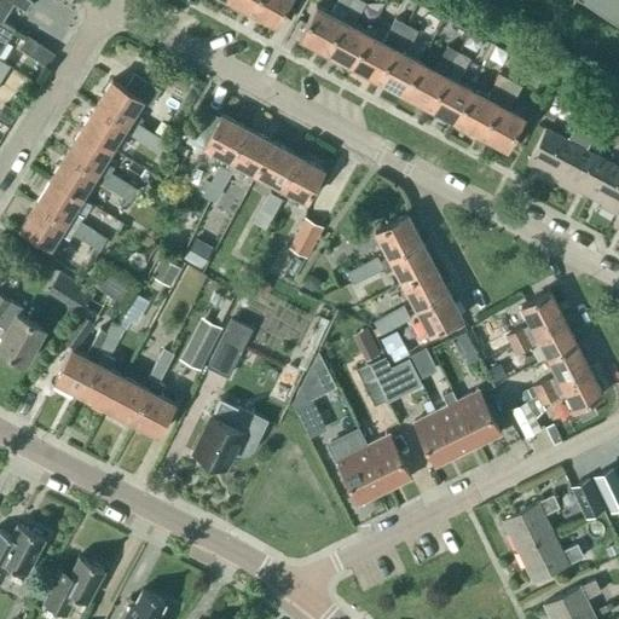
[(0,0),(0,19),(1,22),(1,21),(12,4),(24,11),(32,0),(30,0),(0,0)]
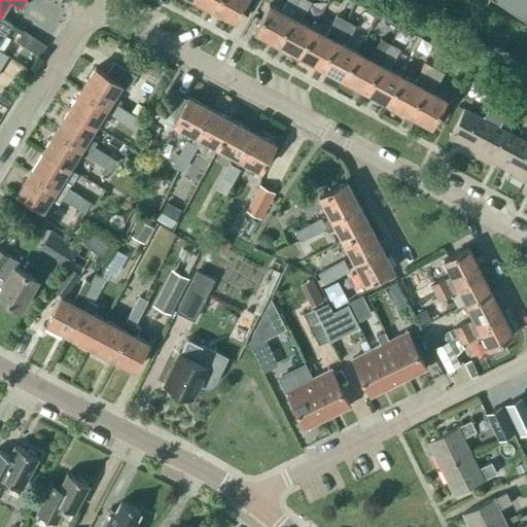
[(196,0),(213,9),(218,0),(196,0)]
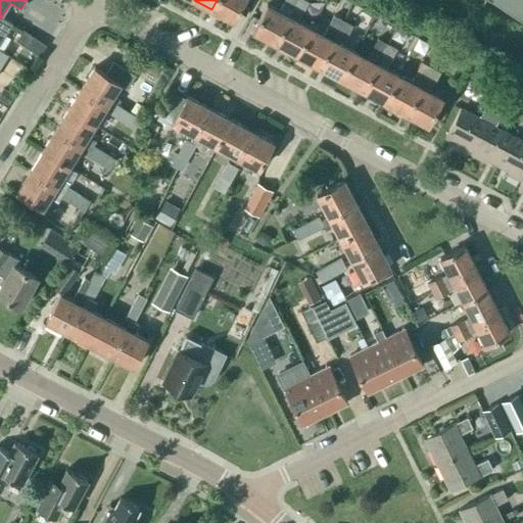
[(234,21),(245,0),(217,0),(211,9),(234,21)]
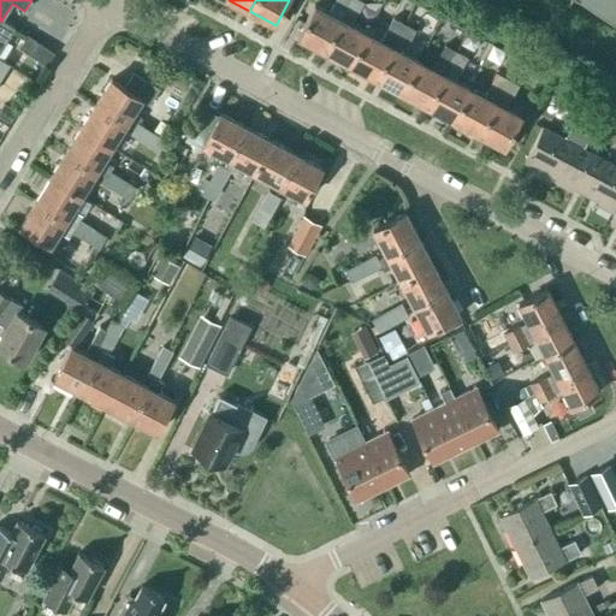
[(350,0),(336,0),(330,12),(314,5),(297,37),(324,51),(350,0)]
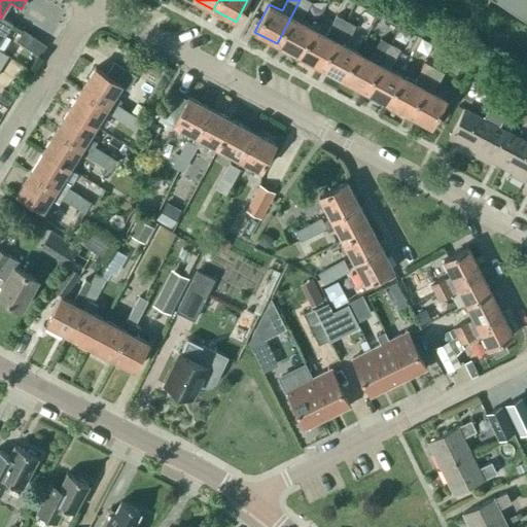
[(299,56),(313,28),(301,21),(311,2),(307,0),(300,0),(277,43),(299,56)]
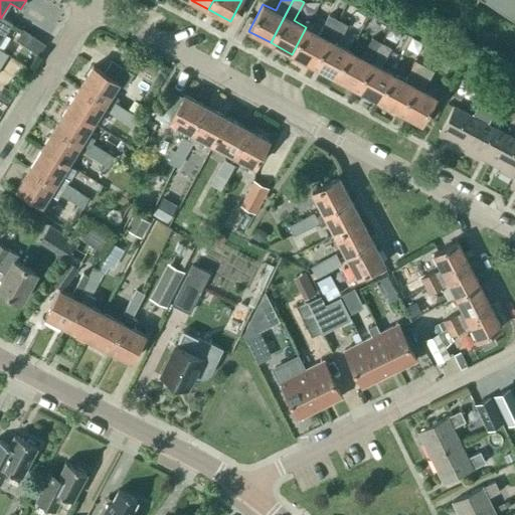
[(514,0),(489,0),(514,13),(514,0)]
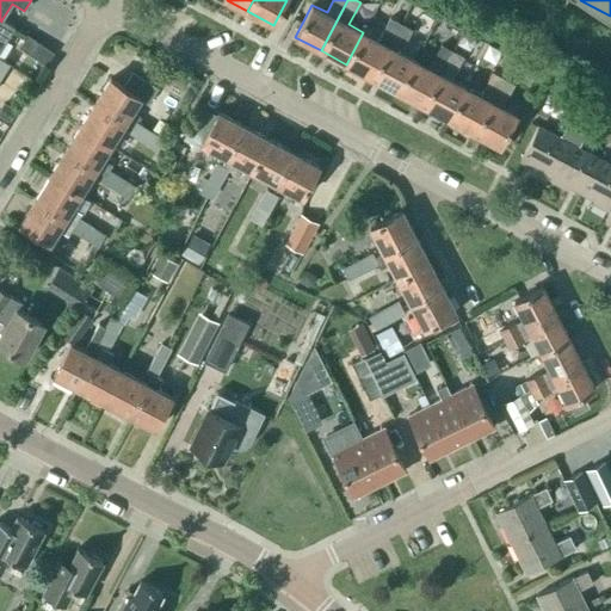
[(401,24),(390,18),(378,41),(363,32),(346,65),(371,79),(401,24)]
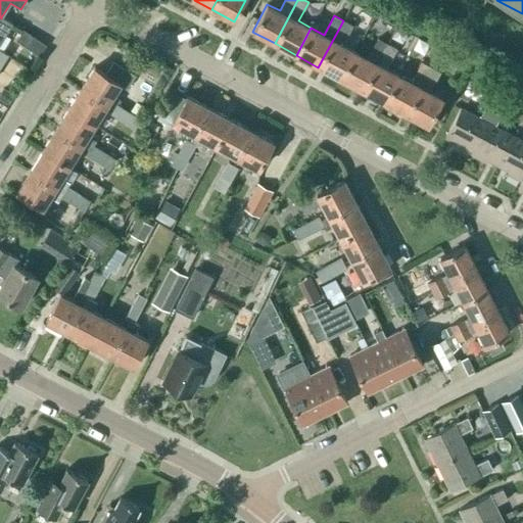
[(0,16),(0,43),(12,24),(1,17),(1,18),(0,16)]
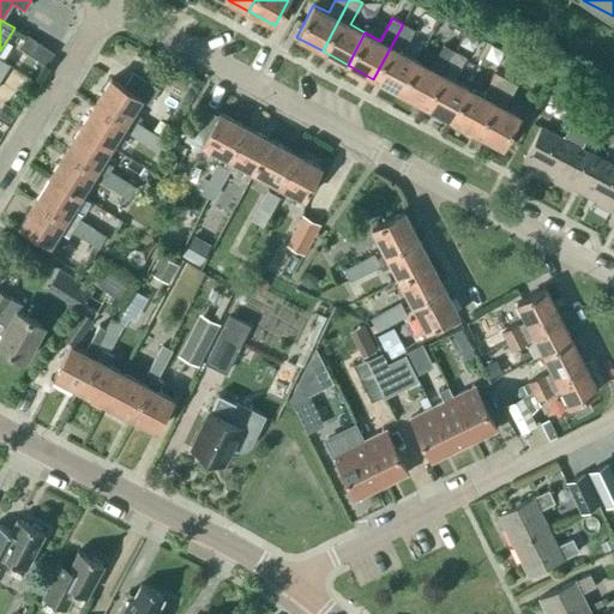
[(399,92),(416,60),(403,53),(414,30),(403,24),(373,79),(399,92)]
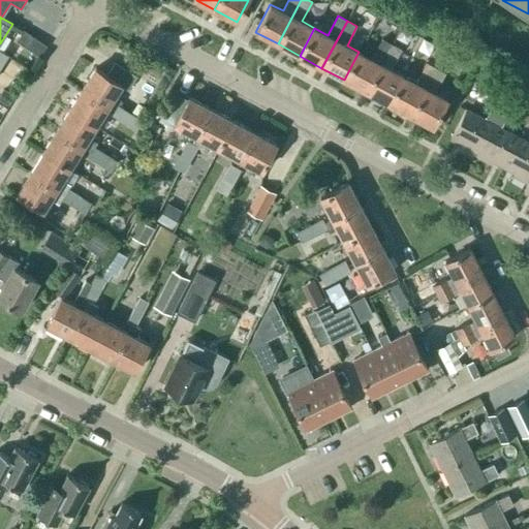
[(382,37),(393,42),(401,27),(391,22),(382,37)]
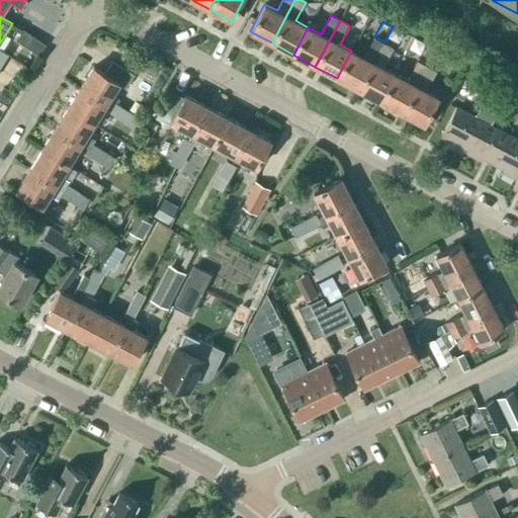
[(22,29),(15,40),(21,45),(28,34),(22,29)]
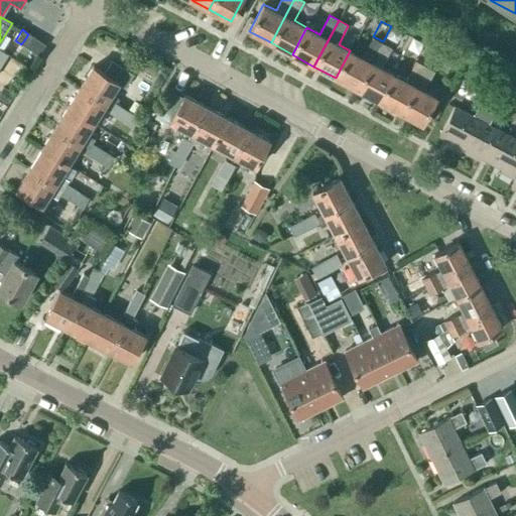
[(382,42),(373,37),(363,57),(350,50),(336,78),(357,90),(382,42)]
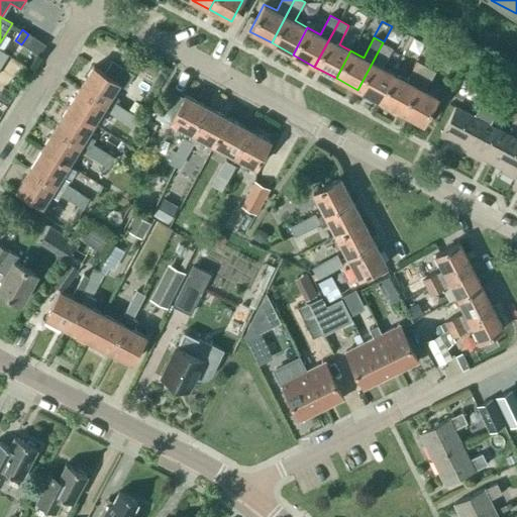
[(380,101),(394,74),(382,68),(392,47),(383,42),(357,90),(380,101)]
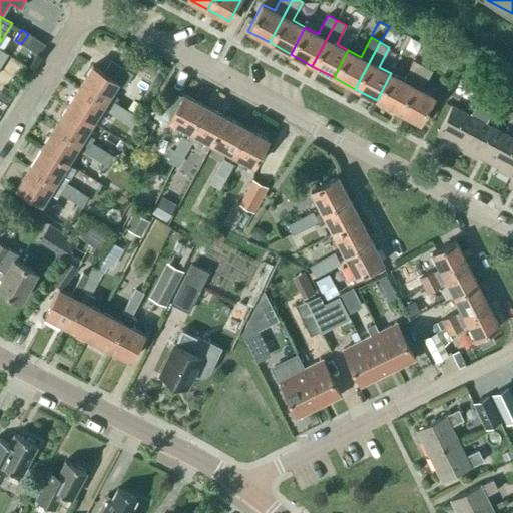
[(114,102),(114,101),(118,96),(111,92),(117,82),(124,86),(132,73),(111,60),(103,72),(92,65),(80,86),(105,102),(111,105),(114,102)]
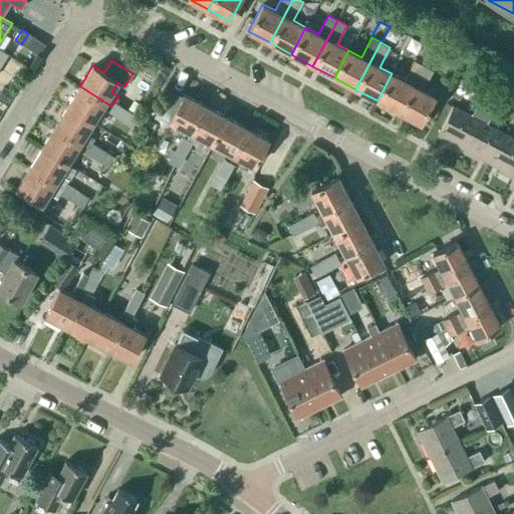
[(144,60),(138,70),(141,72),(143,70),(145,72),(150,64),(144,60)]
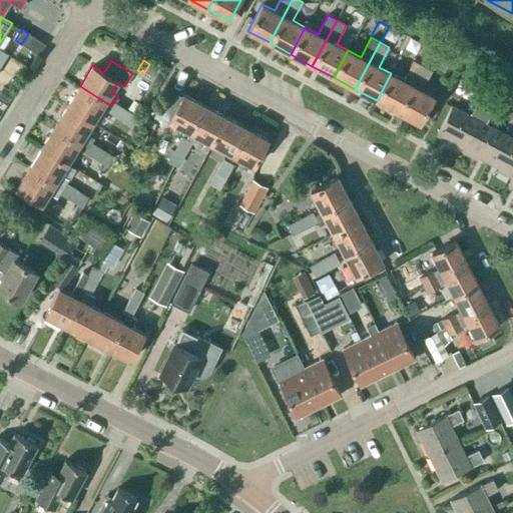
[(423,66),(414,60),(404,80),(391,73),(377,100),(398,112),(423,66)]
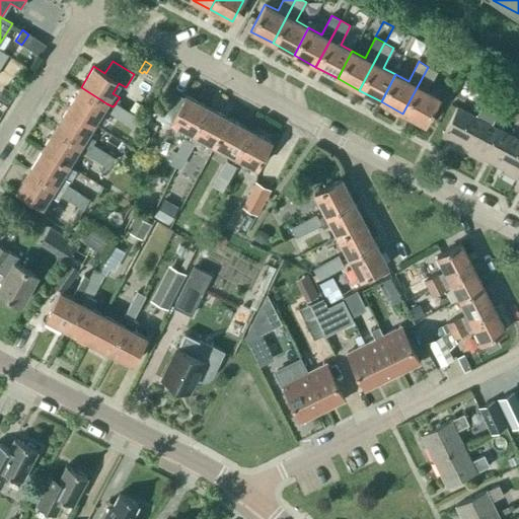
[(425,126),(440,98),(427,91),(437,72),(428,67),(402,114),(425,126)]
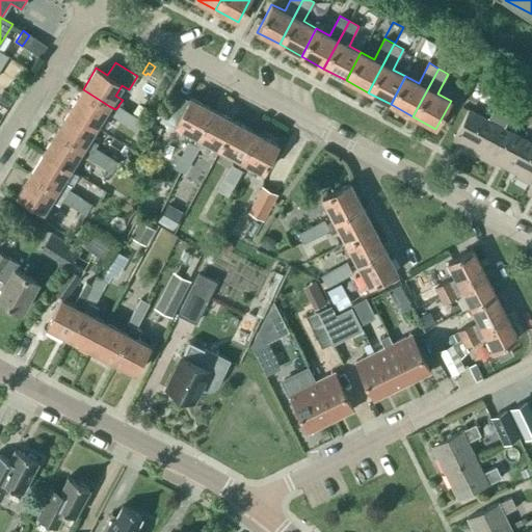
[(145,84),(134,102),(144,108),(156,90),(145,84)]
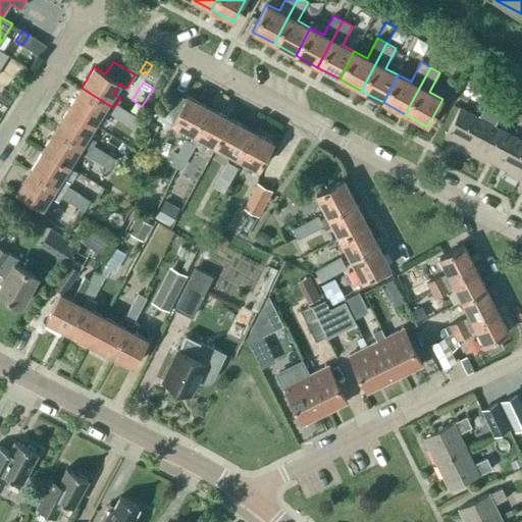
[(2,88),(0,91),(0,100),(6,104),(12,94),(2,88)]
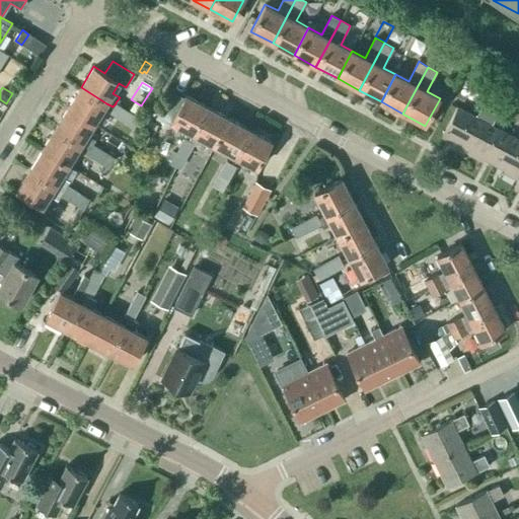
[(106,103),(81,87),(68,107),(93,124),(106,103)]
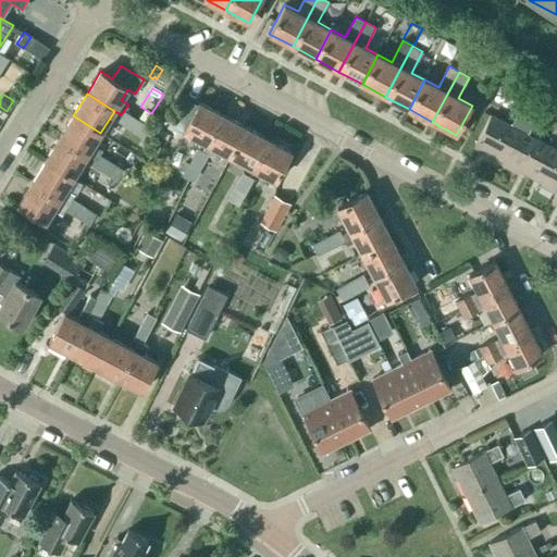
[(199,101),(184,131),(207,143),(222,114),(199,101)]
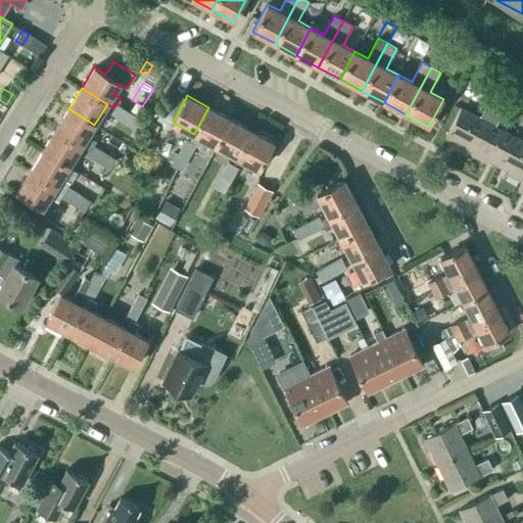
[(116,104),(113,107),(110,113),(134,130),(141,120),(116,104)]
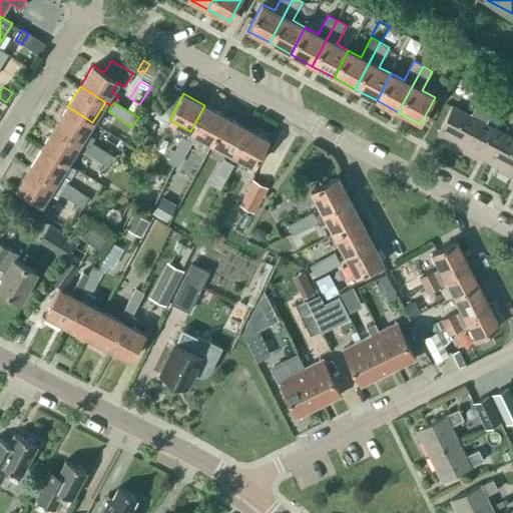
[(190,131),(185,139),(191,142),(195,144),(199,136),(211,142),(225,116),(204,105),(190,131)]
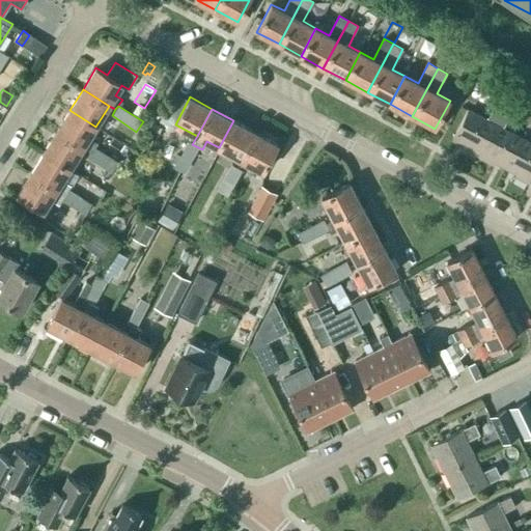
[(462,148),(477,157),(501,113),(493,109),(486,120),(468,110),(452,139),(464,145),(462,148)]
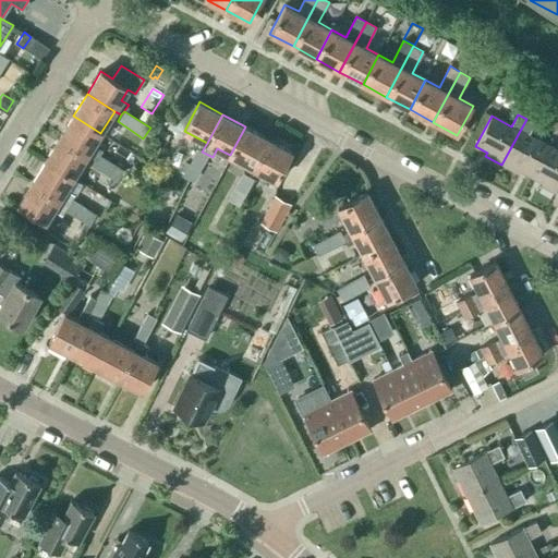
[(59,138),(86,156),(94,160),(97,154),(100,149),(93,145),(100,133),(73,116),(59,138)]
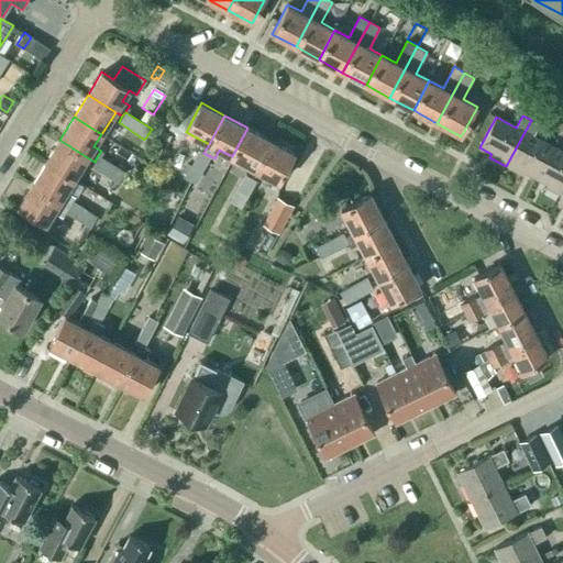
[(539,124),(531,120),(506,166),(522,175),(525,172),(536,178),(552,146),(532,136),(539,124)]
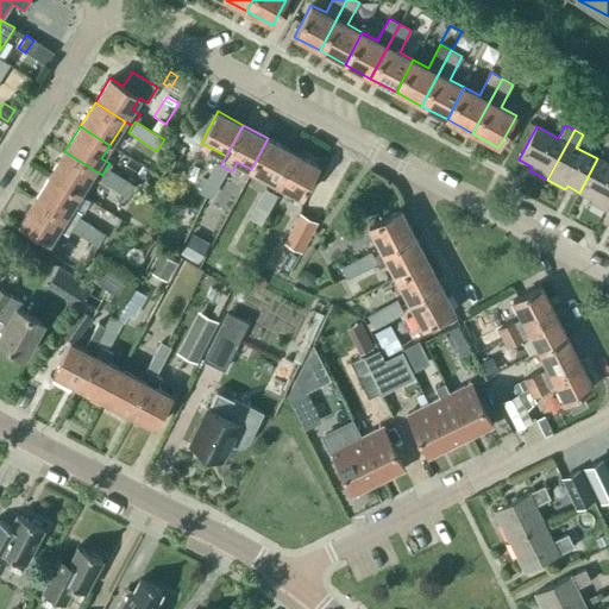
[(293,151),(268,138),(251,169),(276,183),(293,151)]
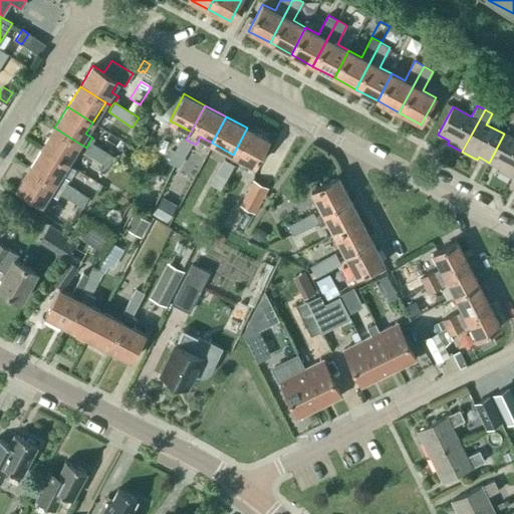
[(79,144),(54,127),(42,148),(67,163),(79,144)]
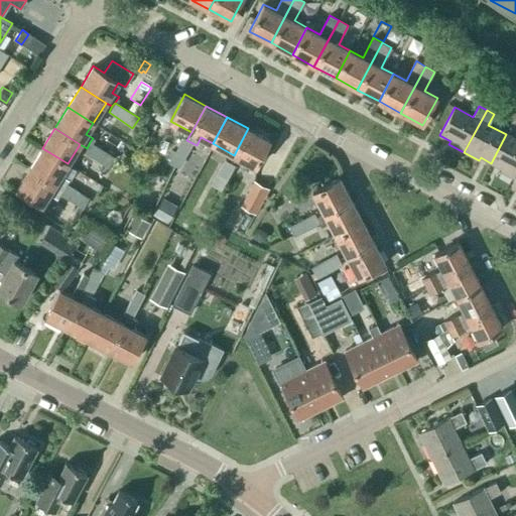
[(255,166),(269,140),(248,128),(234,155),(255,166)]
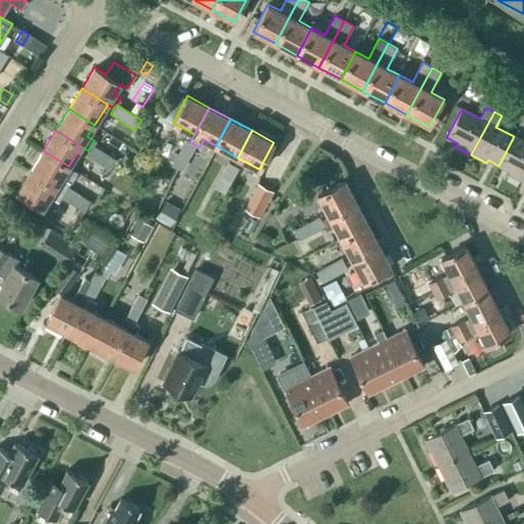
[(523,141),(514,136),(498,166),(510,171),(508,174),(522,182),(523,182),(523,181),(523,141)]
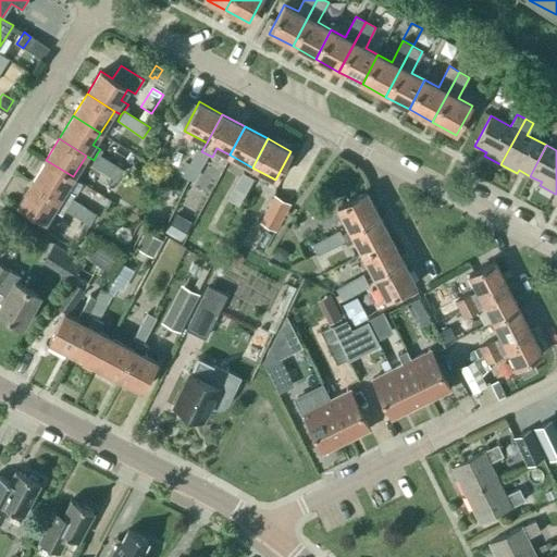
[(197,148),(189,162),(200,168),(200,166),(208,155),(201,151),(197,148)]
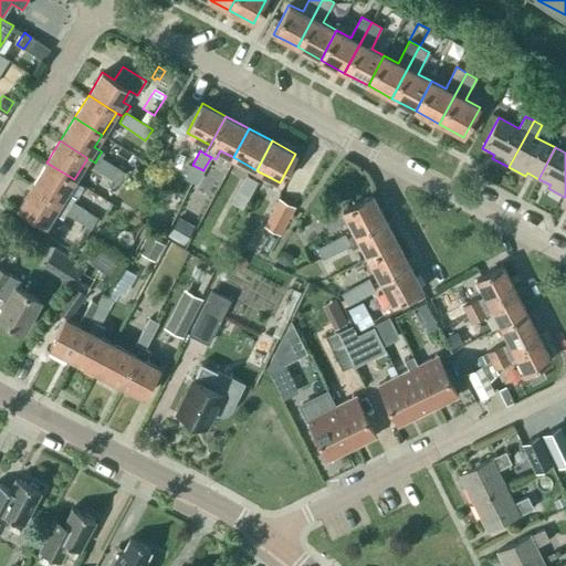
[(95,163),(92,167),(105,176),(112,165),(98,156),(95,163)]
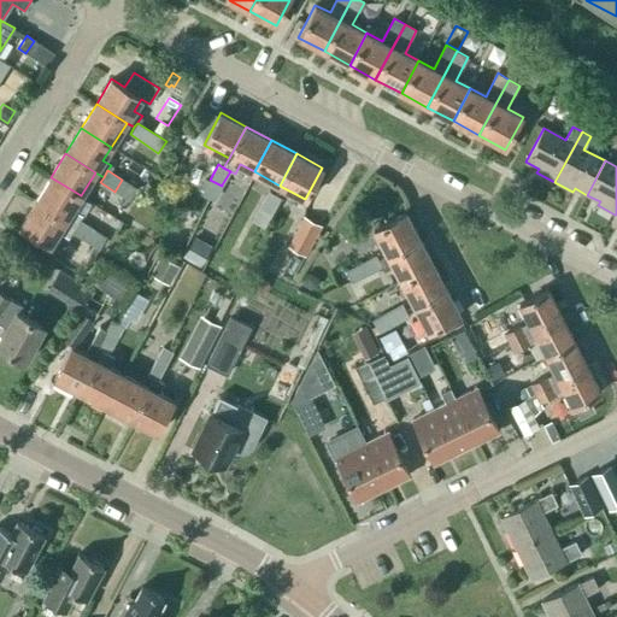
[(81,195),(51,177),(35,201),(74,225),(77,219),(80,213),(72,209),(81,195)]
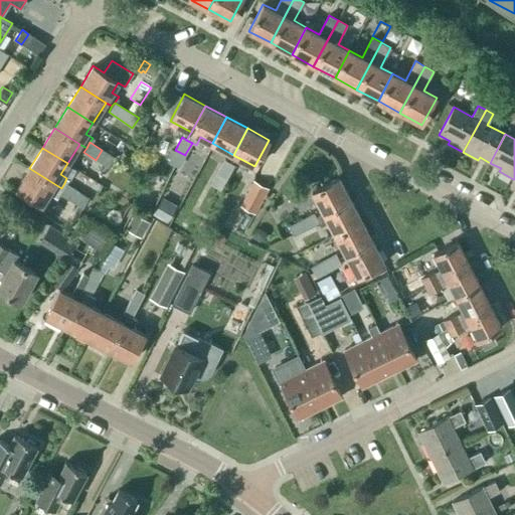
[(102,150),(96,160),(108,167),(114,157),(102,150)]
